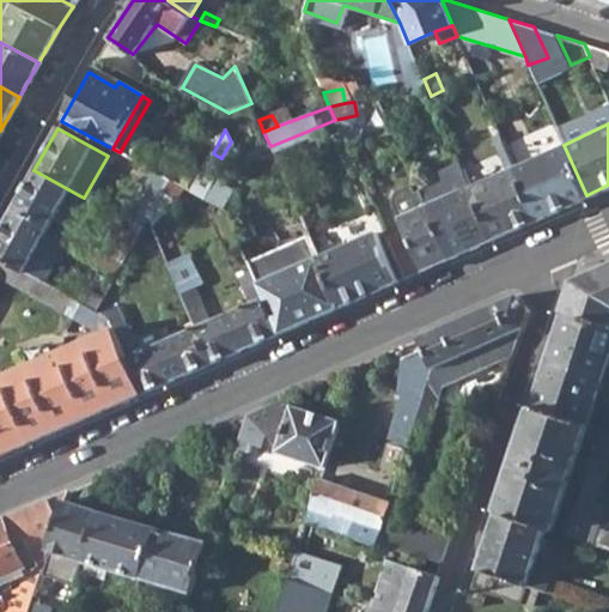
[(513,168),(535,218),(586,195),(564,145),(513,168)]
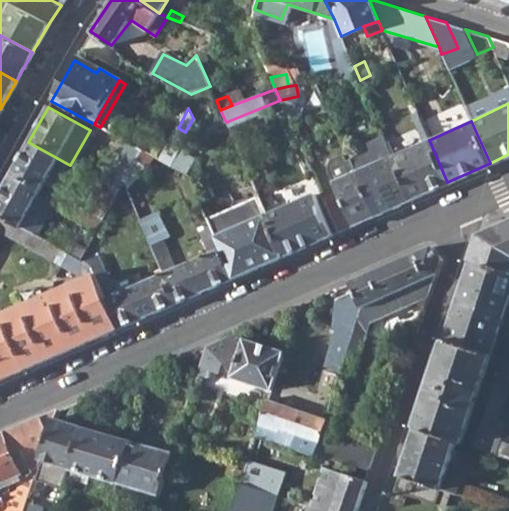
[(371,151),(351,160),(356,172),(375,214),(411,198),(393,156),(384,135),(367,144),(371,151)]
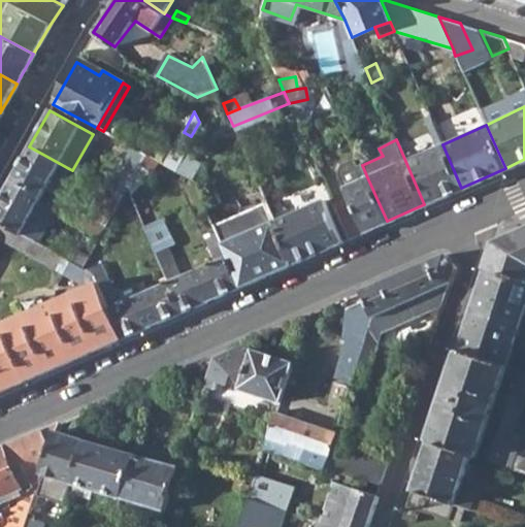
[(405,161),(424,204),(461,188),(443,144),(405,161)]
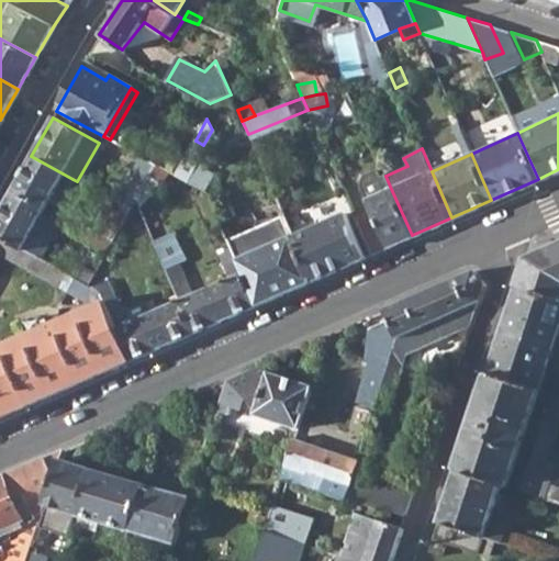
[(138,155),(132,166),(148,175),(154,164),(138,155)]
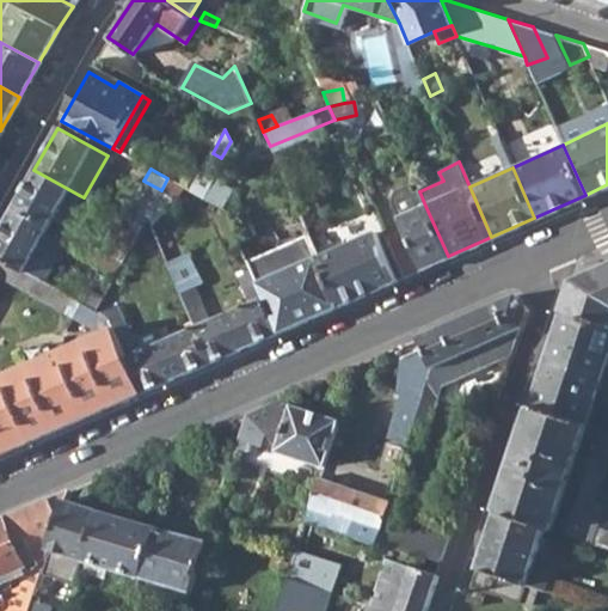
[(68,189),(34,170),(11,211),(47,230),(60,205),(71,212),(79,195),(68,189)]
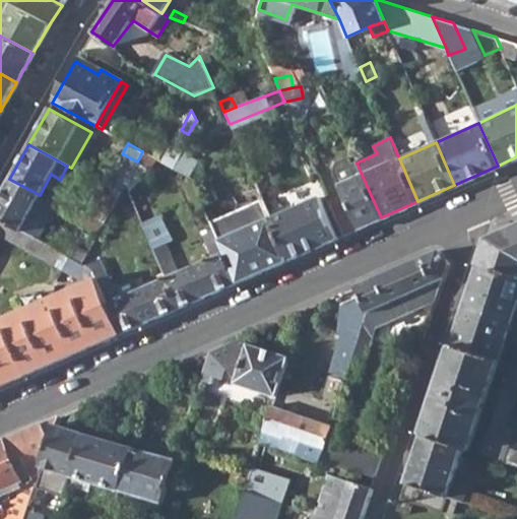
[(120,194),(137,161),(122,153),(104,186),(108,188),(120,194)]
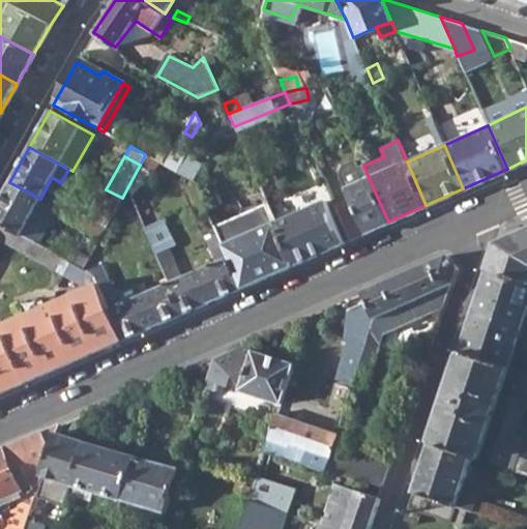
[(348,198),(340,201),(333,203),(349,239),(388,222),(369,178),(363,166),(362,164),(355,167),(360,182),(344,189),(348,198)]
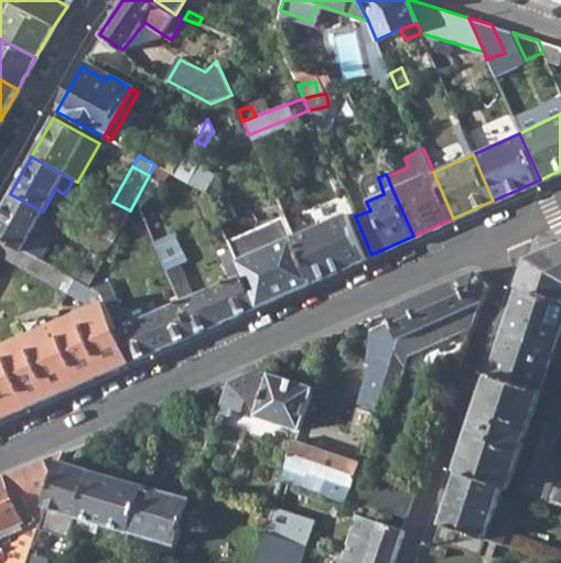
[(43,212),(10,194),(7,198),(40,216),(43,212)]
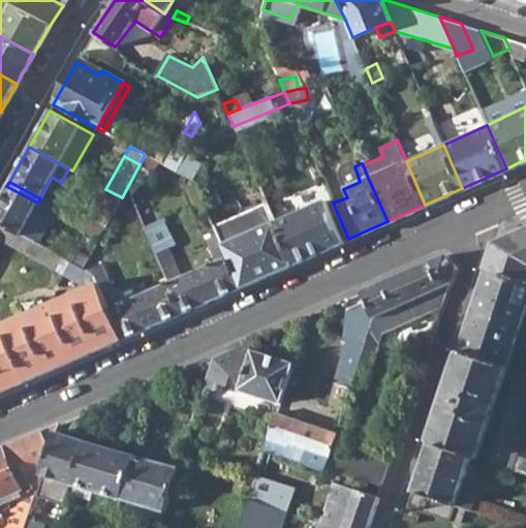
[(0,225),(20,236),(37,203),(6,186),(0,197),(0,225)]
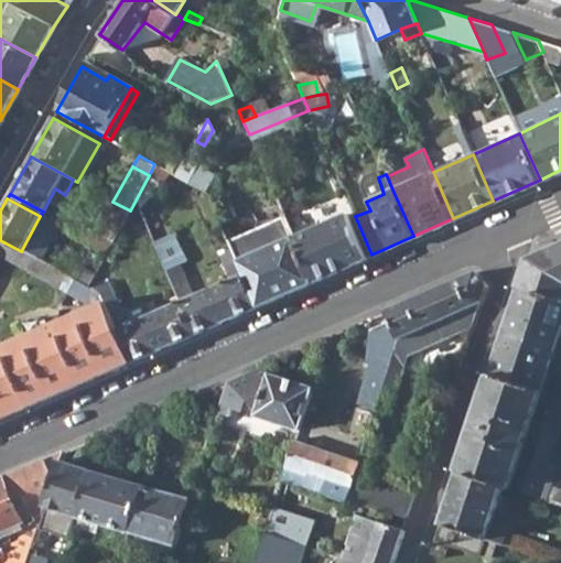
[(351,206),(355,216),(362,214),(357,203),(351,206)]
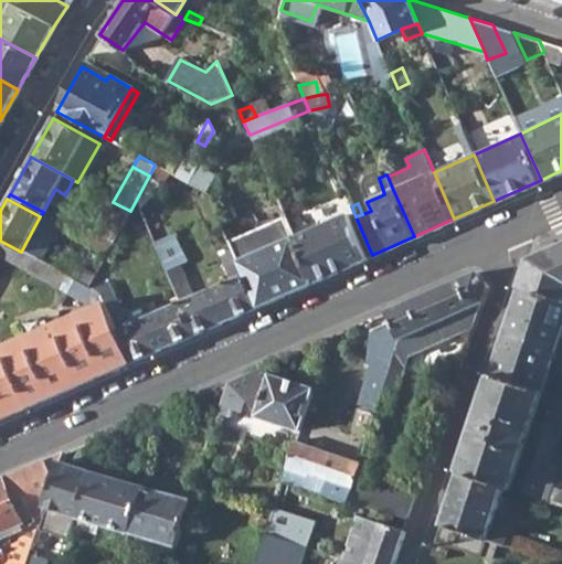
[(117,204),(101,233),(114,241),(130,211),(117,204)]
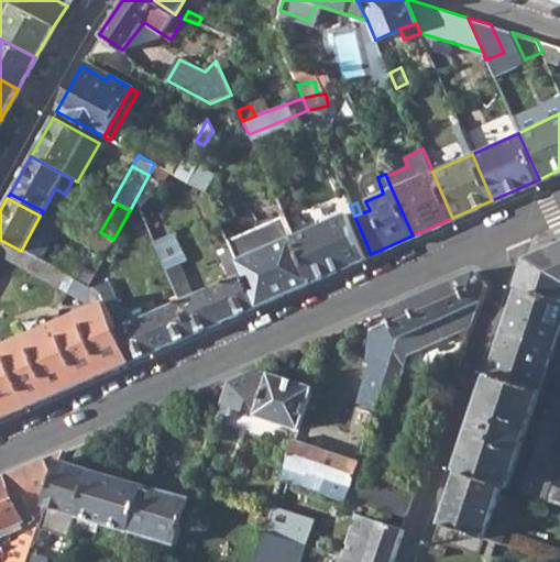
[(344,211),(293,234),(313,279),(364,256),(344,211)]
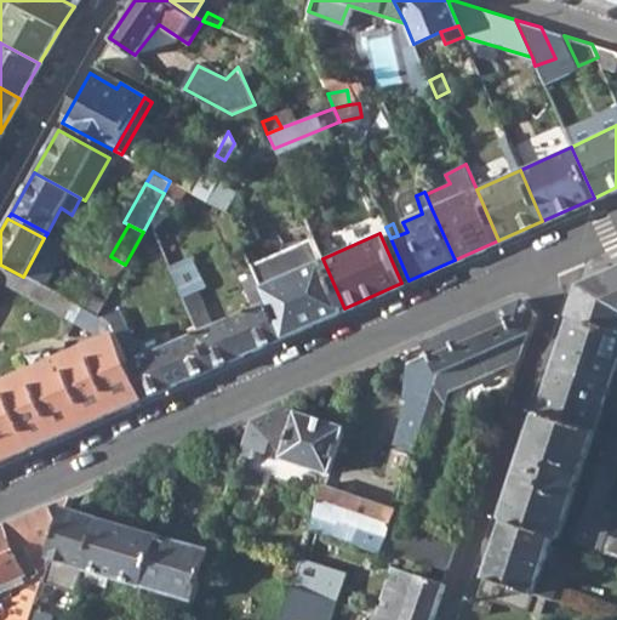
[(251,263),(252,266),(261,285),(283,336),(344,308),(323,259),(313,238),(251,263)]
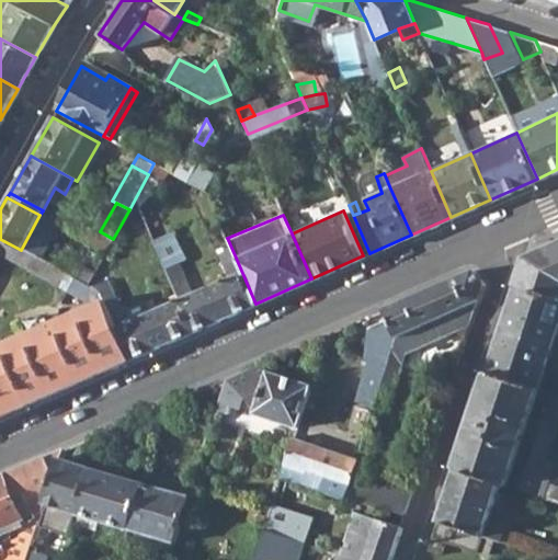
[(106,251),(113,239),(100,231),(91,228),(87,229),(82,238),(106,251)]
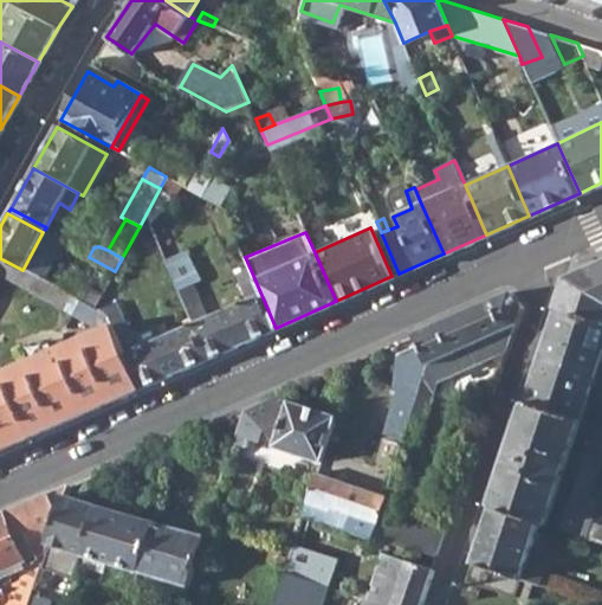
[(0,276),(96,329),(110,322),(108,317),(97,311),(94,310),(76,300),(23,270),(0,258),(0,276)]
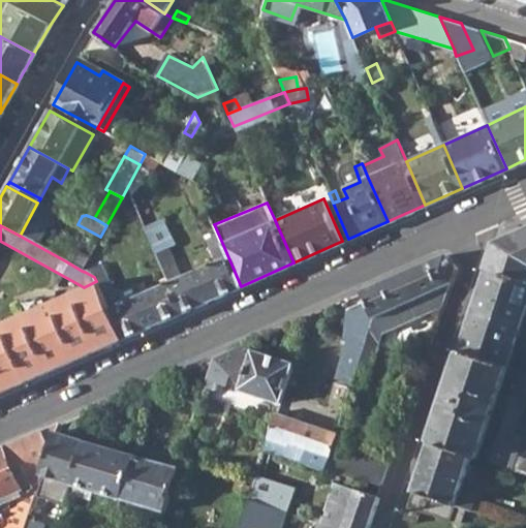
[(222,243),(215,226),(204,231),(215,259),(177,277),(164,248),(153,252),(166,282),(180,312),(241,286),(222,243)]
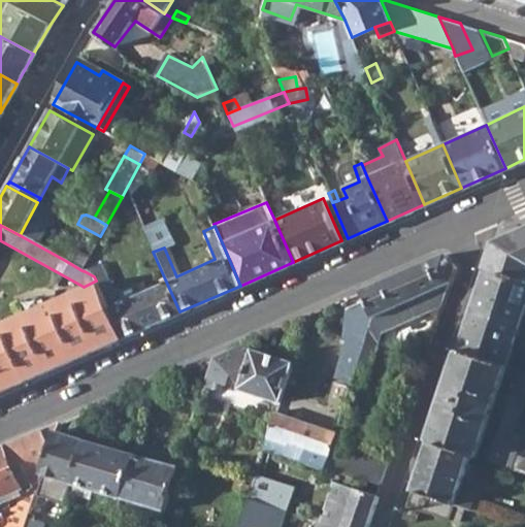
[(486,267),(524,281),(524,227),(494,240),(486,267)]
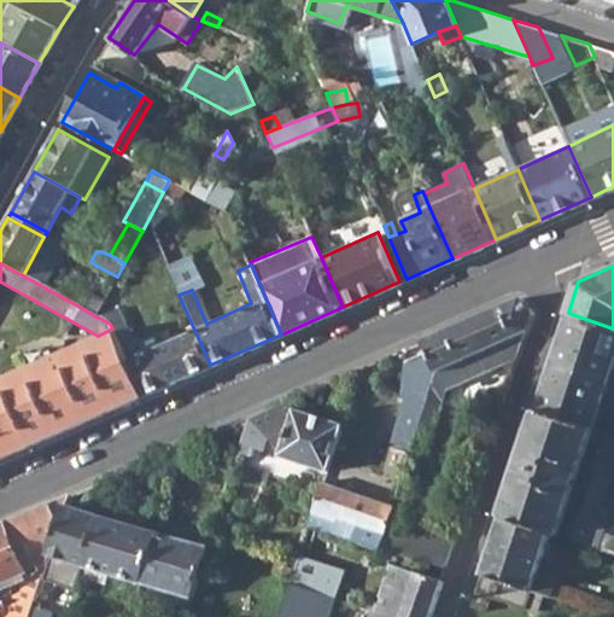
[(85,292),(77,306),(95,316),(104,303),(85,292)]
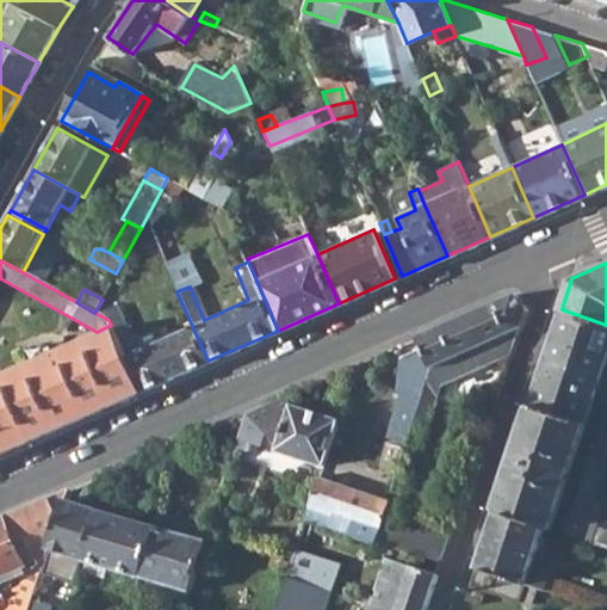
[(428,370),(412,423),(425,427),(441,382),(508,353),(522,312),(512,294),(415,336),(421,347),(429,365),(428,370)]
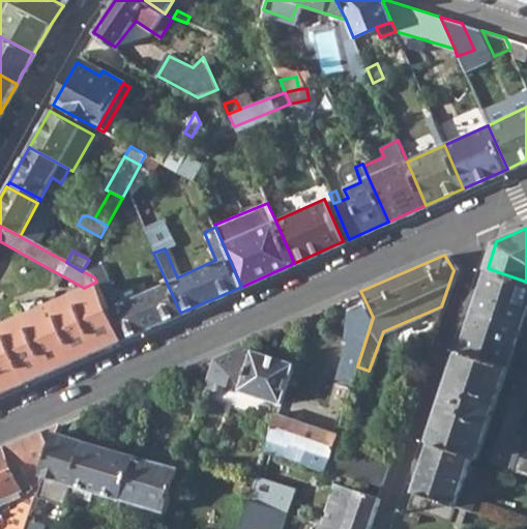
[(96,282),(121,339),(180,313),(167,283),(120,303),(103,265),(85,272),(94,277),(96,282)]
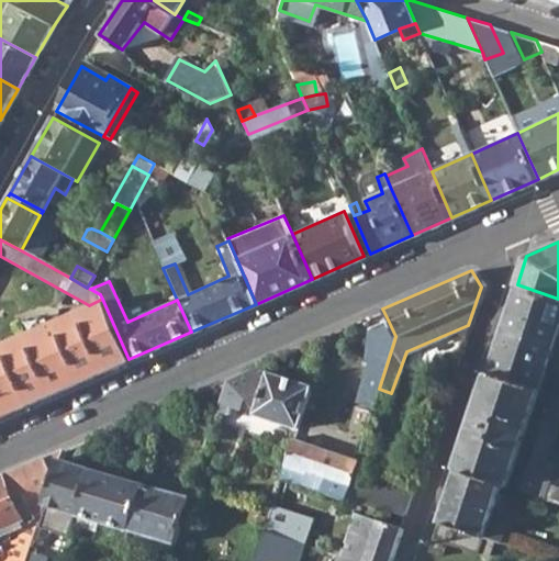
[(489,369),(539,386),(558,325),(558,299),(517,284),(489,369)]
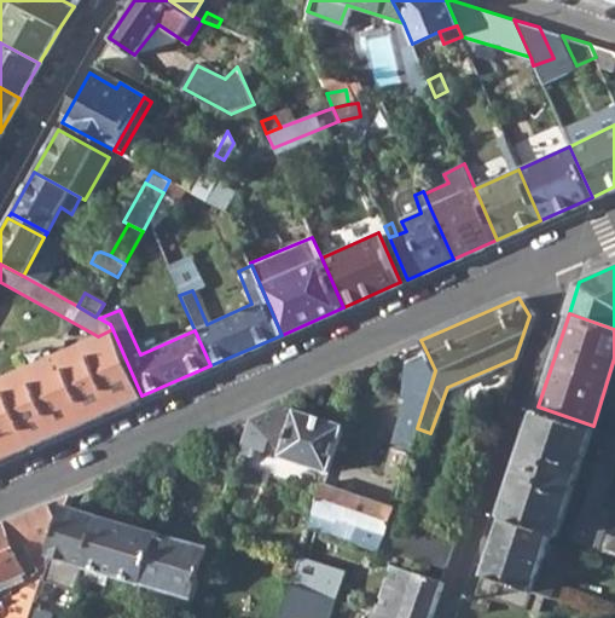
[(98,336),(0,379),(0,458),(141,396),(112,329),(98,336)]
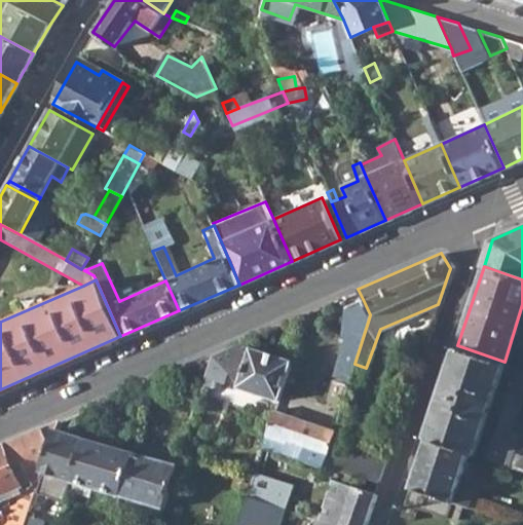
[(370,314),(363,299),(343,307),(338,337),(342,340),(331,376),(348,382),(355,364),(369,319),(370,314)]
